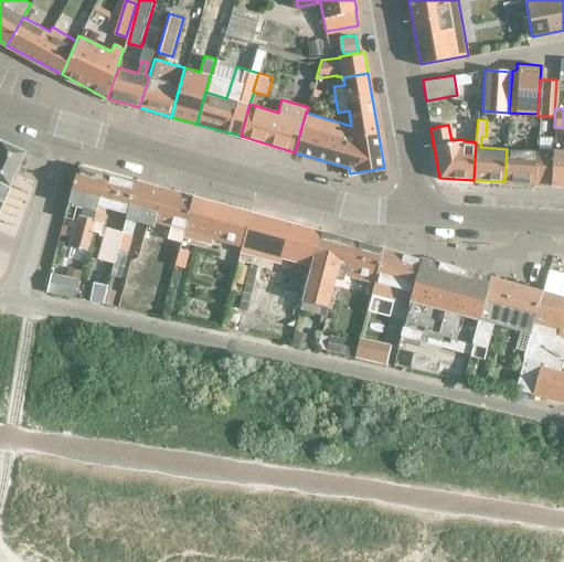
[(0,200),(4,202),(11,187),(25,151),(0,139),(0,200)]
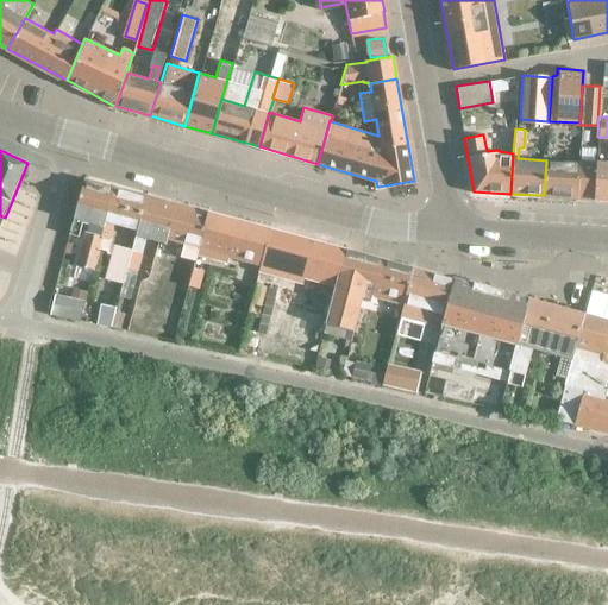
[(544,195),(594,199),(596,161),(577,159),(577,163),(546,161),(544,195)]
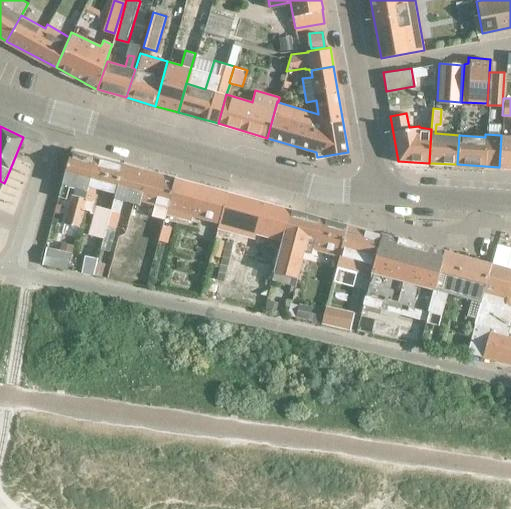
[(499,167),(510,168),(510,135),(501,135),(499,167)]
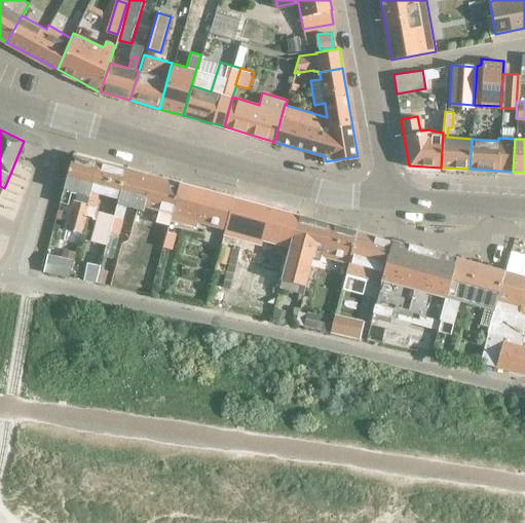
[(87,195),(88,190),(97,160),(73,154),(64,189),(87,195)]
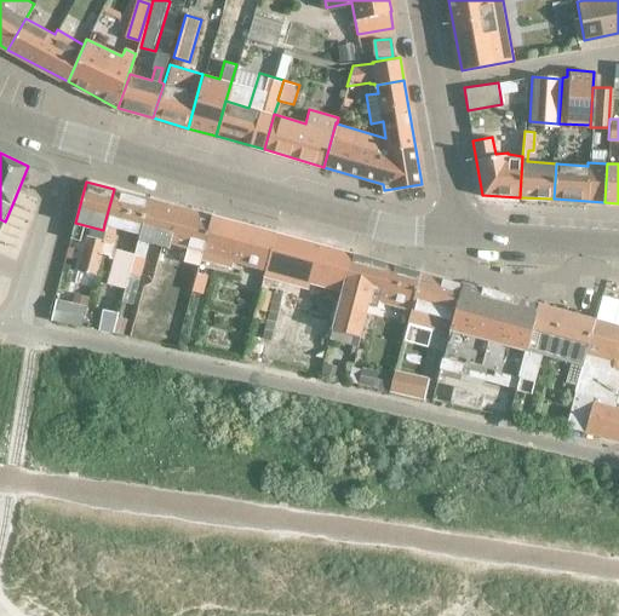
[(114,189),(104,224),(138,234),(148,199),(114,189)]
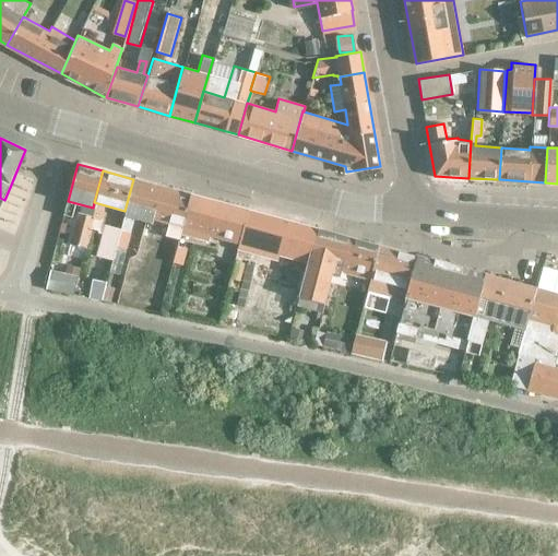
[(152,219),(181,227),(190,193),(133,179),(125,211),(122,216),(150,224),(152,219)]
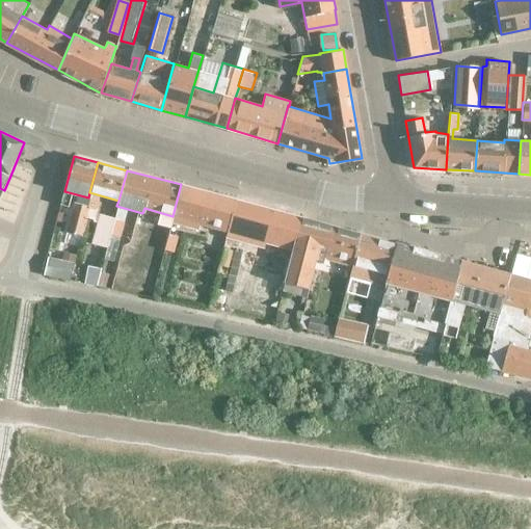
[(197,223),(227,231),(236,200),(181,184),(173,216),(170,221),(195,229),(197,223)]
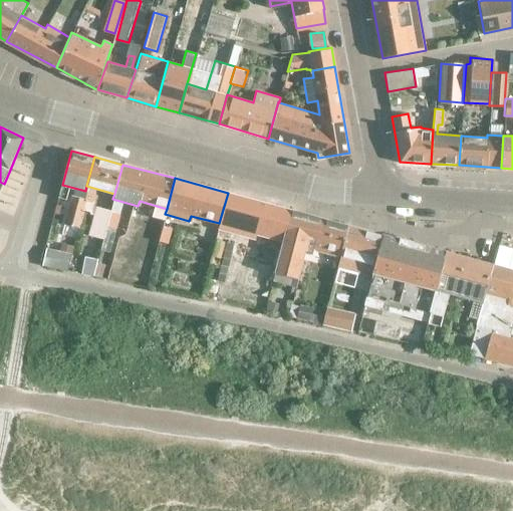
[(283,240),(292,210),(228,193),(219,223),(218,228),(254,238),(256,233),(283,240)]
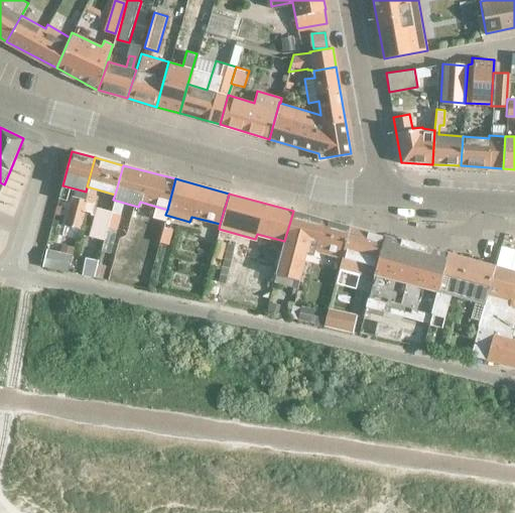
[(78,227),(85,200),(72,196),(63,224),(78,227)]
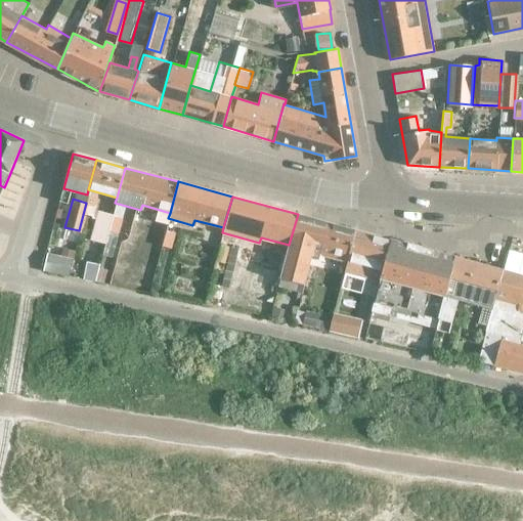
[(104,244),(107,230),(112,215),(97,211),(89,239),(104,244)]
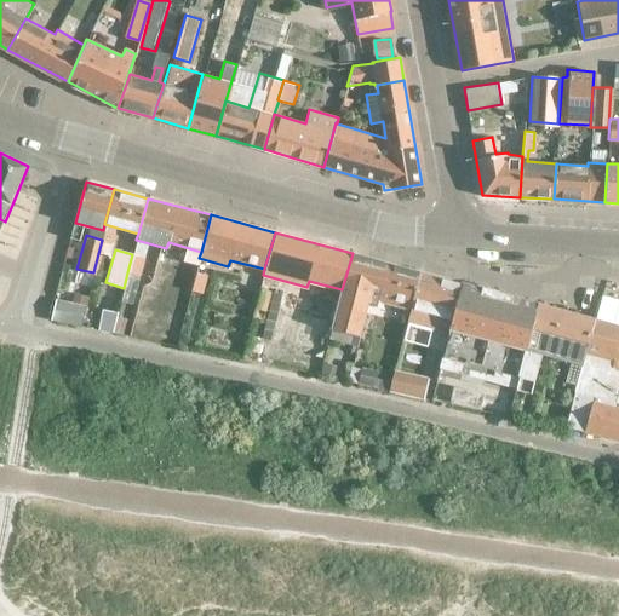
[(364,311),(366,301),(365,301),(366,297),(372,298),(376,286),(383,287),(390,263),(353,253),(342,289),(332,328),(361,335),(367,312),(364,311)]
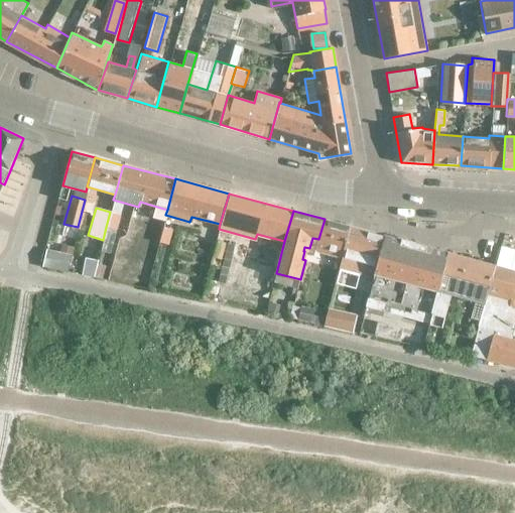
[(119,215),(110,212),(106,227),(115,229),(119,215)]
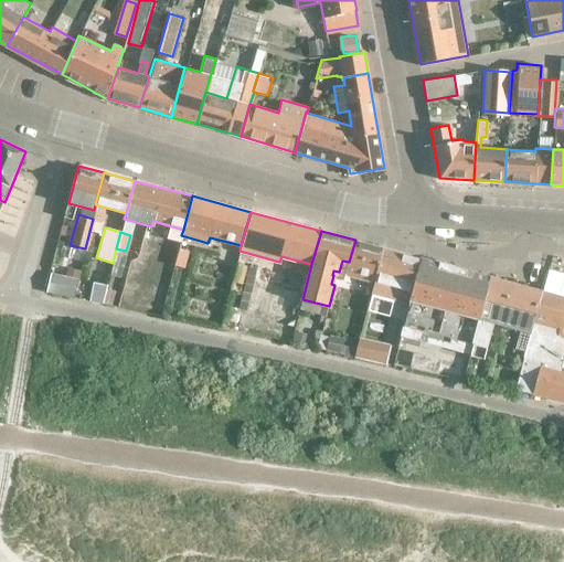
[(374,282),(384,247),(355,240),(349,262),(342,261),(339,272),(333,271),(332,275),(333,275),(346,278),(347,274),(374,282)]
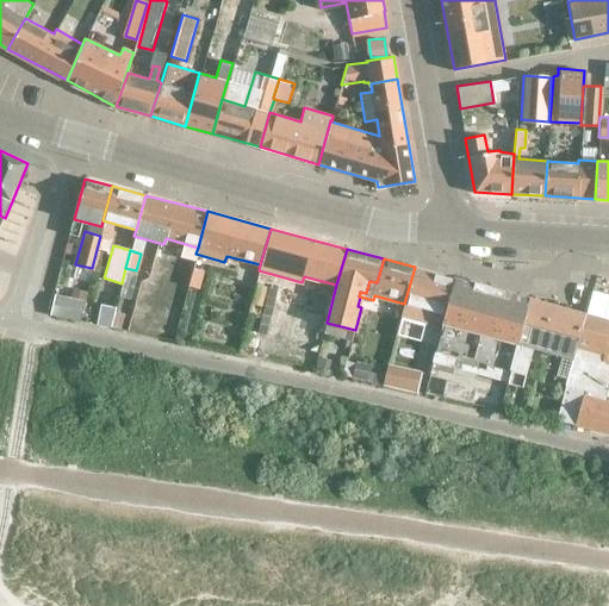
[(404,304),(401,316),(442,326),(455,277),(415,267),(404,304)]
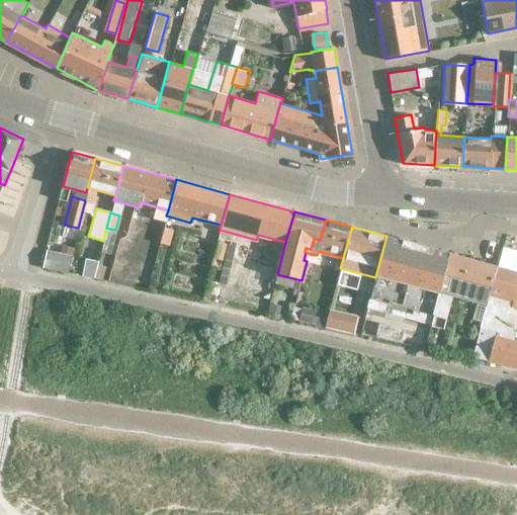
[(168,246),(172,230),(163,228),(159,243),(168,246)]
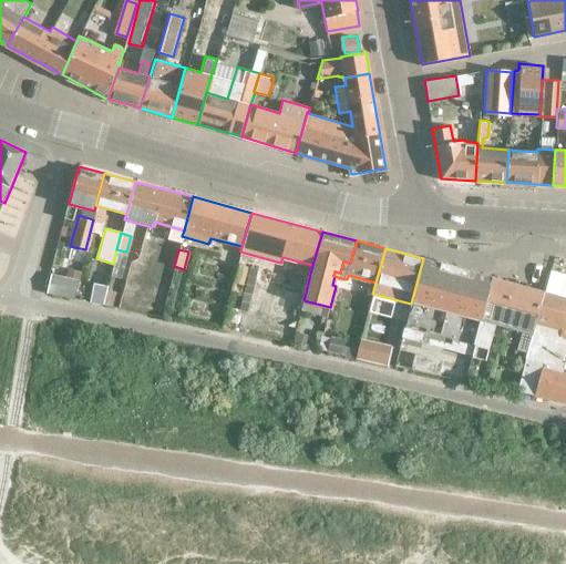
[(472,355),(474,345),(492,277),(477,274),(470,272),(423,258),(411,304),(402,334),(458,348),(458,351),(472,355)]
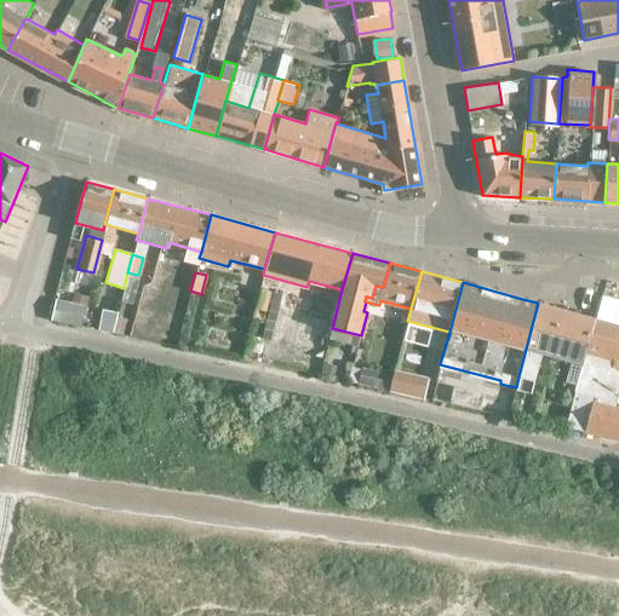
[(259,288),(252,317),(263,320),(270,291),(259,288)]
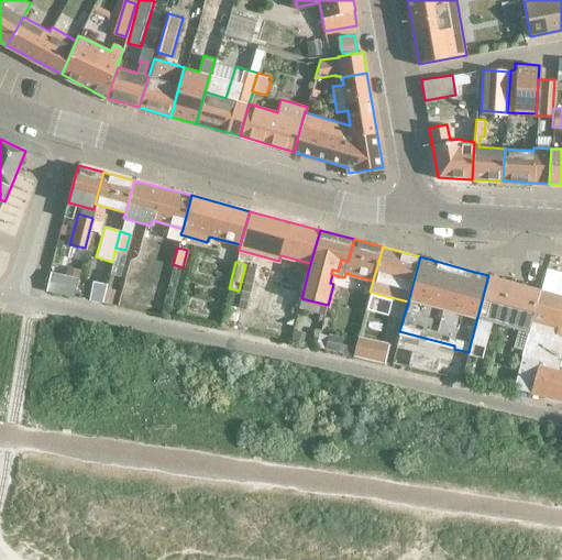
[(50,272),(46,289),(75,295),(79,268),(67,266),(65,275),(50,272)]
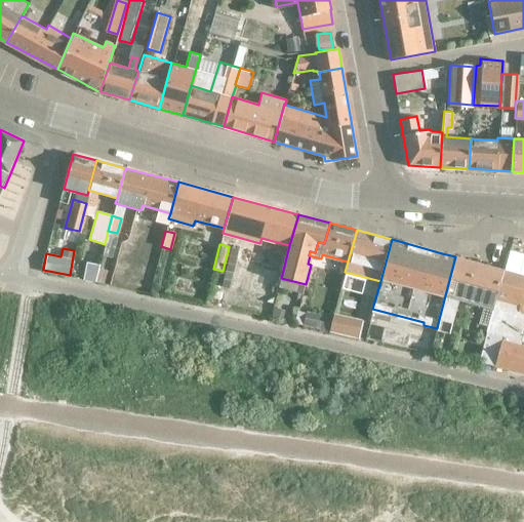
[(257,254),(235,248),(233,255),(255,262),(257,254)]
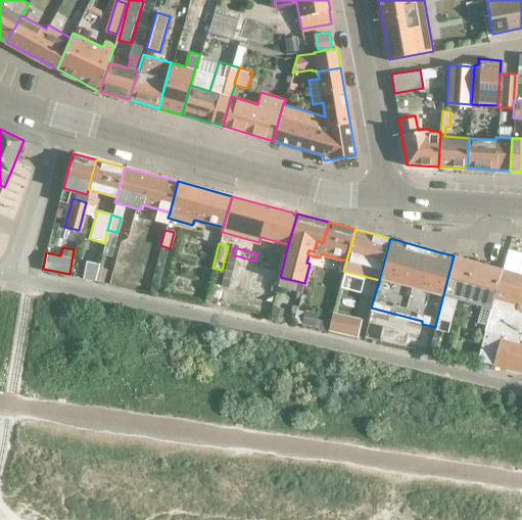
[(454,255),(437,318),(451,321),(456,298),(480,305),(476,321),(485,324),(501,269),(454,255)]
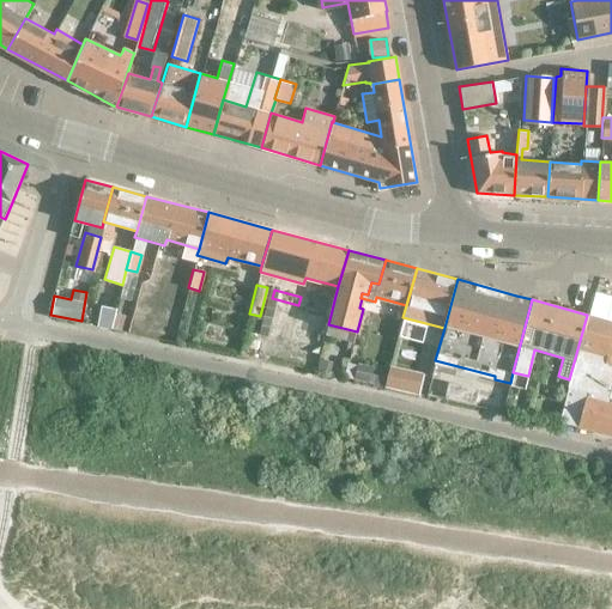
[(102,305),(97,326),(111,329),(115,309),(102,305)]
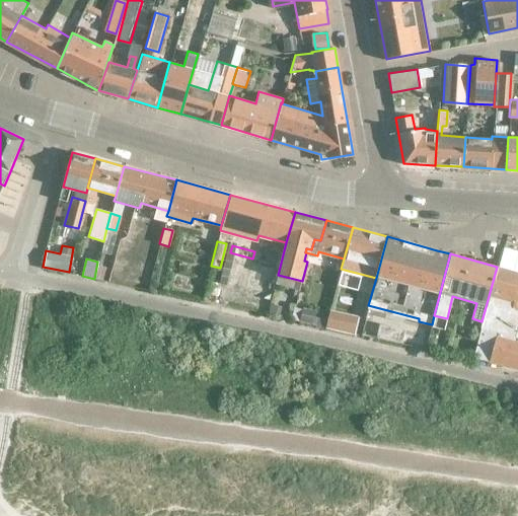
[(517,272),(497,267),(487,305),(472,357),(517,368),(517,272)]
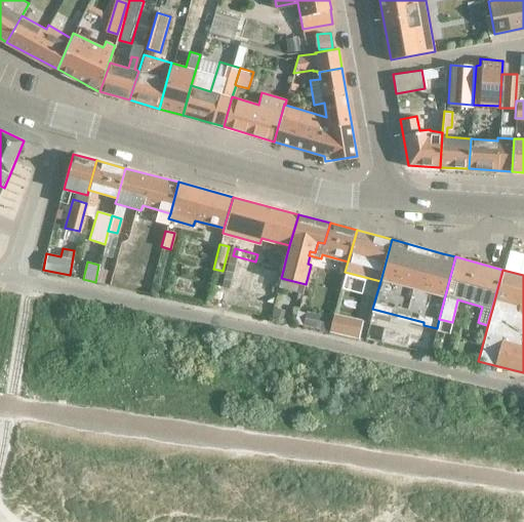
[(305,323),(330,329),(333,317),(308,311),(305,323)]
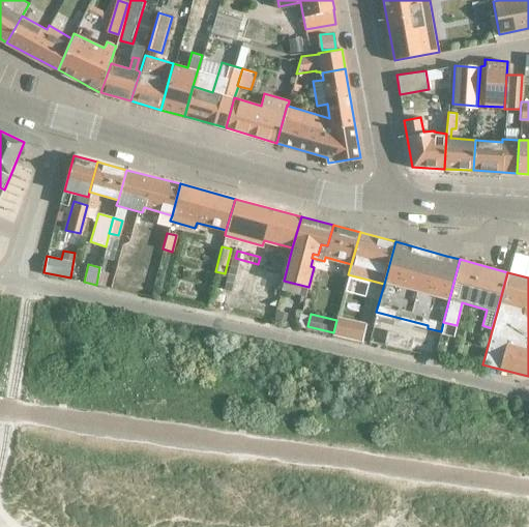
[(336,320),(333,332),(333,333),(360,340),(364,322),(336,316),(336,320)]
